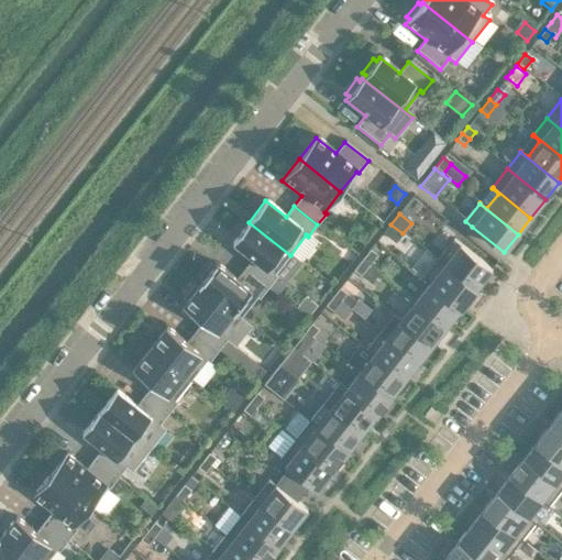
[(252,260),(243,270),(267,288),(276,277),(274,275),(290,255),(249,222),(231,243),(252,260)]
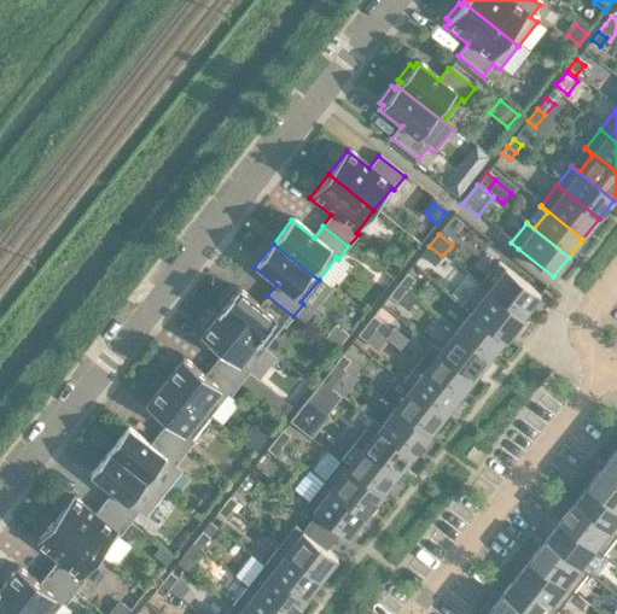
[(419,257),(432,268),(442,256),(429,246),(419,257)]
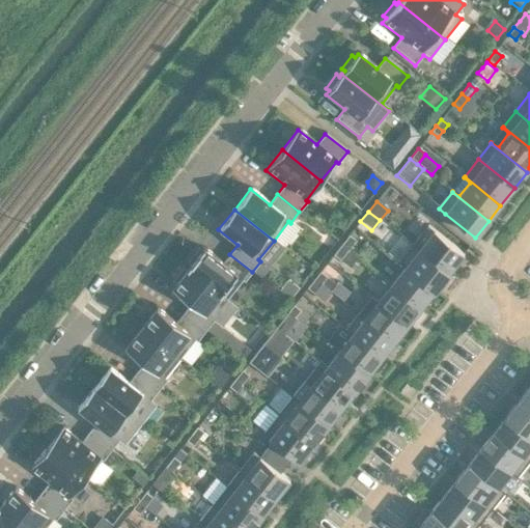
[(412,246),(448,274),(463,255),(433,231),(419,250),(413,245),(412,246)]
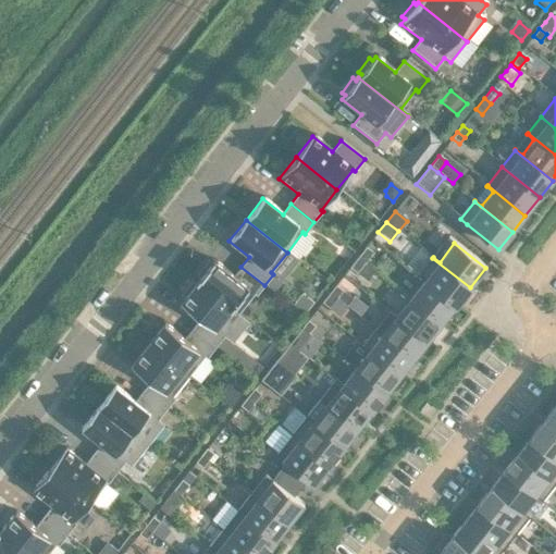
[(357,258),(365,263),(372,254),(366,248),(357,258)]
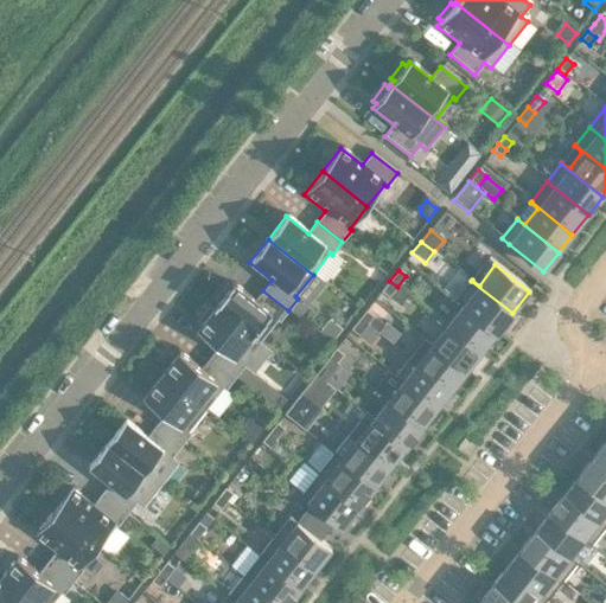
[(388,299),(397,287),(389,281),(381,293),(388,299)]
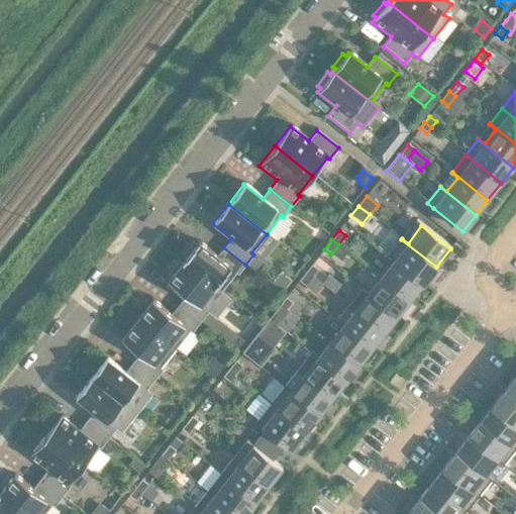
[(401,239),(387,257),(422,284),(436,267),(401,239)]
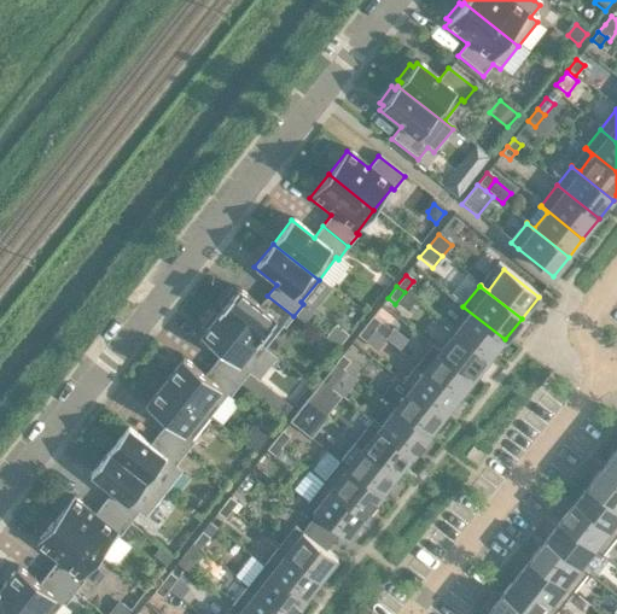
[(220,310),(217,313),(263,349),(281,327),(284,328),(294,316),(267,296),(258,307),(237,290),(233,293),(230,291),(217,307),(220,310)]
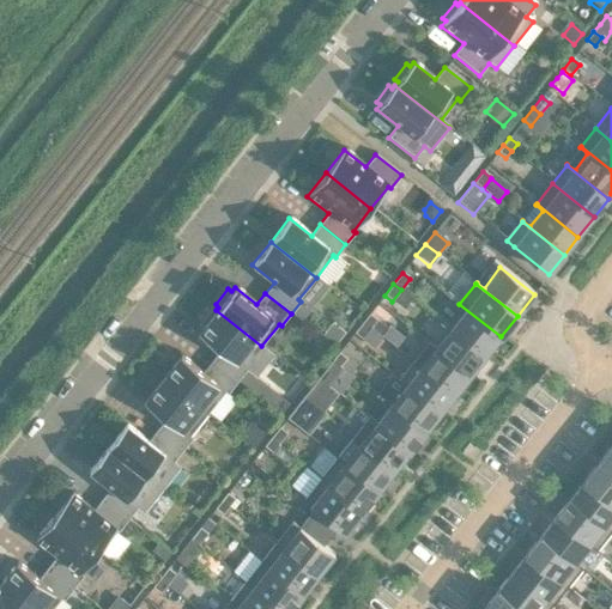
[(459,304),(466,310),(450,329),(485,357),(501,336),(459,304)]
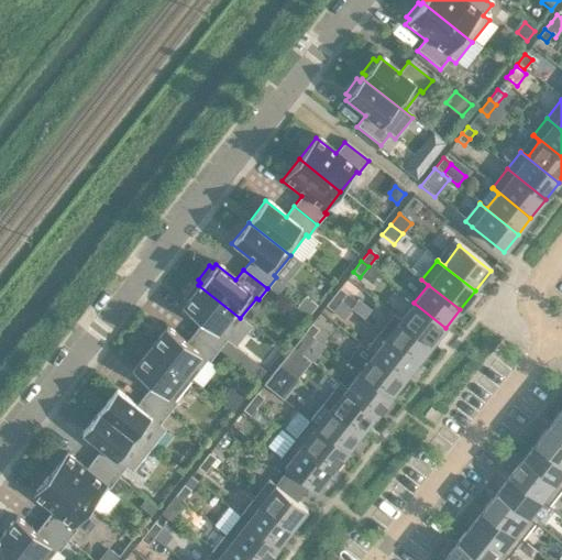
[(198,286),(196,288),(193,286),(182,300),(185,303),(182,307),(201,322),(194,333),(217,352),(227,341),(224,339),(240,318),(198,285),(198,286)]
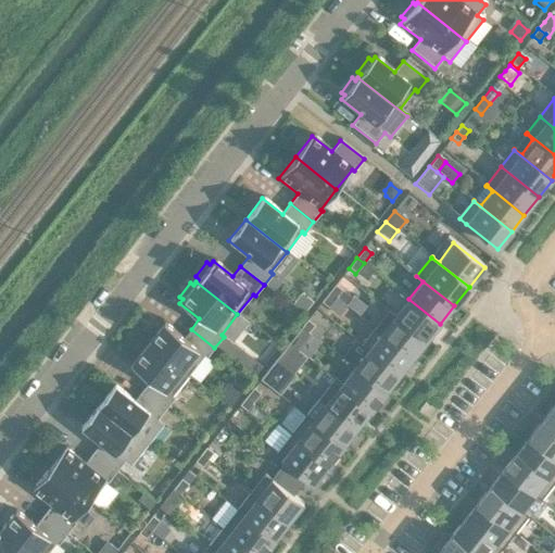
[(335,286),(328,293),(336,299),(341,291),(335,286)]
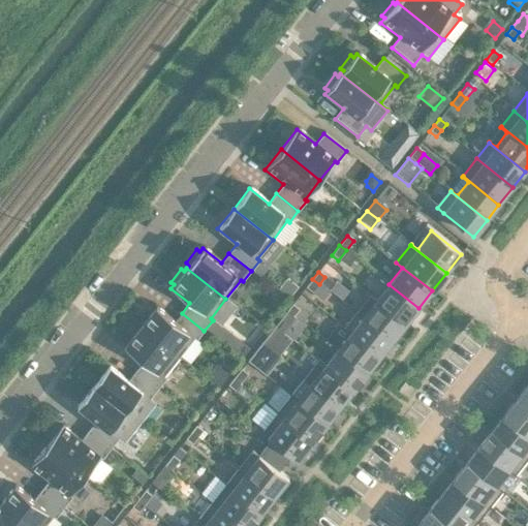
[(312,294),(319,284),(312,279),(305,288),(312,294)]
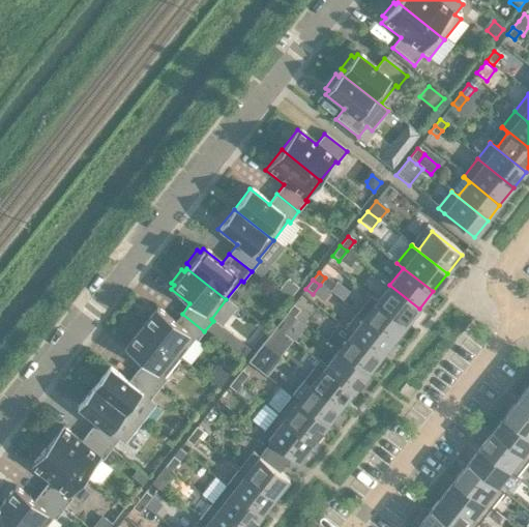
[(287,282),(280,291),(289,298),(296,289),(287,282)]
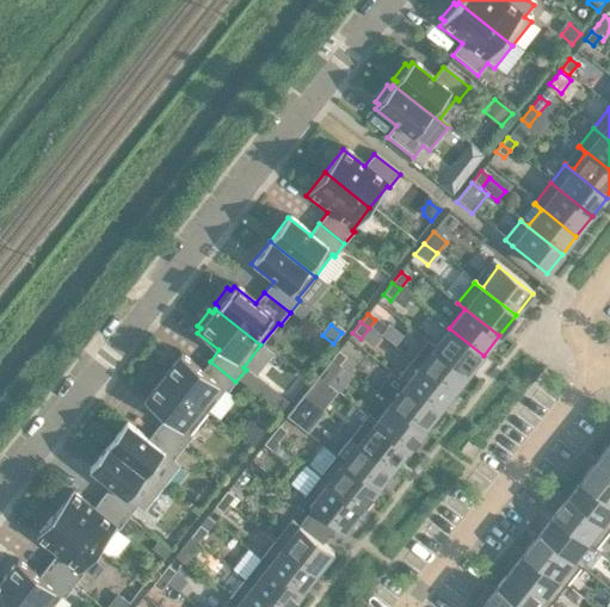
[(468,376),(484,355),(449,328),(433,348),(468,376)]
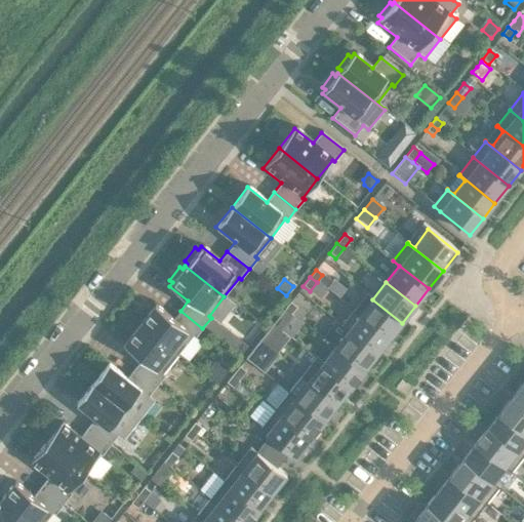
[(292,299),(284,310),(291,315),(298,305),(292,299)]
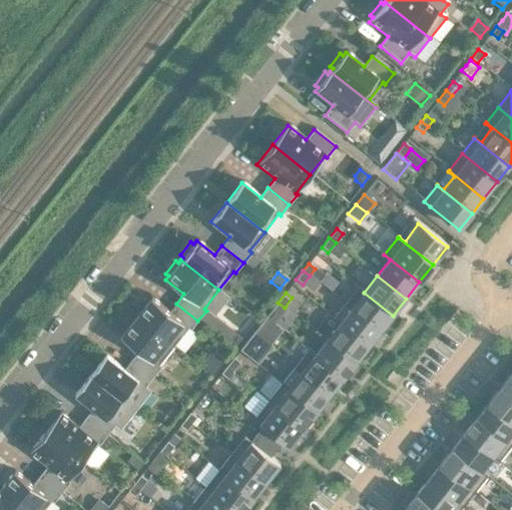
[(345,304),(380,332),(393,316),(364,293),(352,308),(346,303),(345,304)]
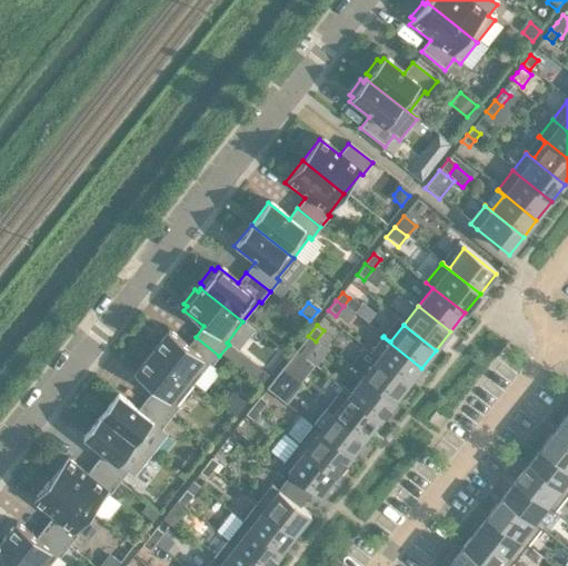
[(167,331),(150,353),(192,386),(208,366),(210,367),(219,356),(196,337),(187,347),(167,331)]
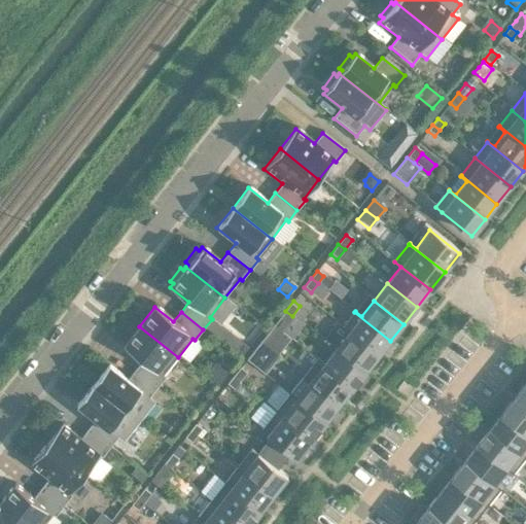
[(286,322),(292,316),(285,311),(280,317),(286,322)]
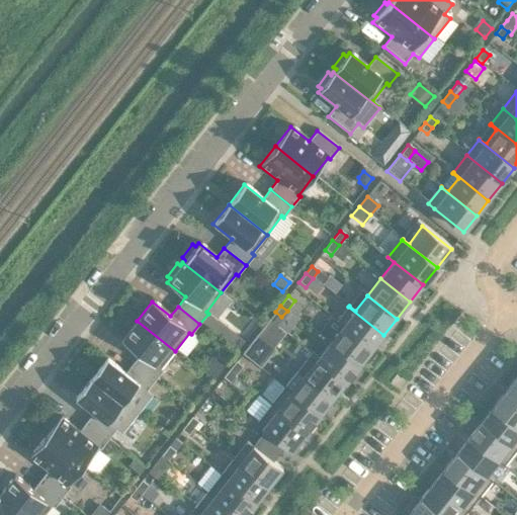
[(371,350),(383,335),(348,307),(336,322),(371,350)]
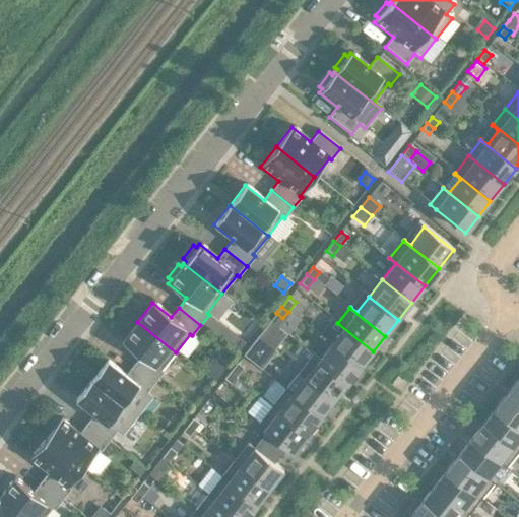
[(209,315),(200,325),(228,345),(237,352),(244,342),(216,320),(209,315)]
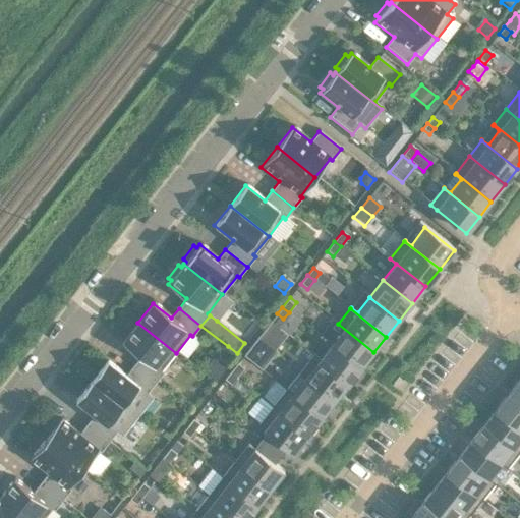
[(121,343),(140,357),(132,366),(155,384),(163,373),(161,372),(176,353),(137,323),(121,343)]
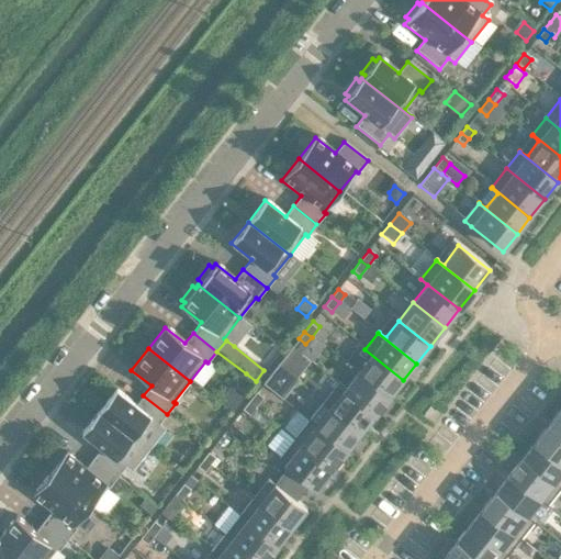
[(371,356),(357,373),(389,399),(403,380),(365,349),(365,350),(371,356)]
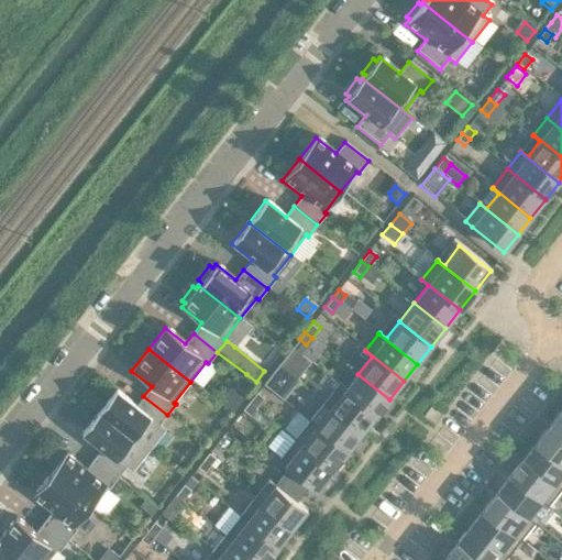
[(285,357),(277,368),(284,373),(293,362),(285,357)]
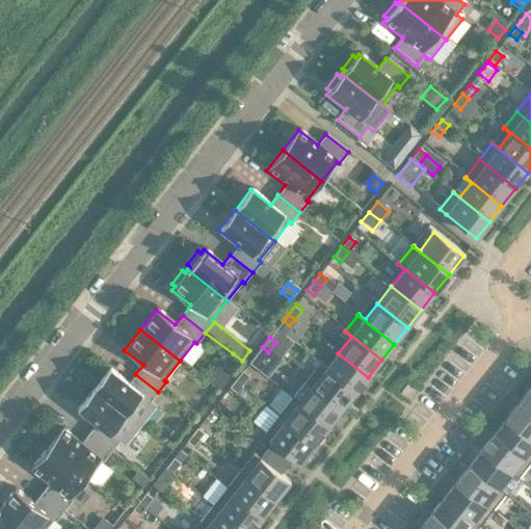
[(263,359),(268,352),(262,347),(257,353),(263,359)]
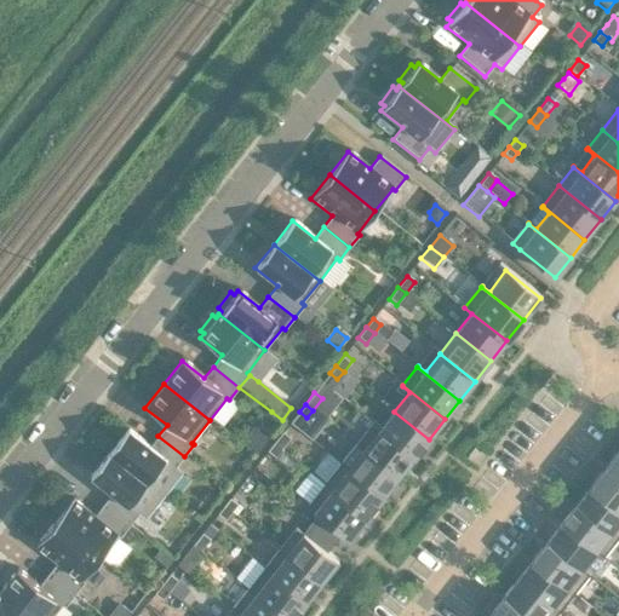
[(394,412),(380,429),(373,422),(372,424),(414,458),(429,439),(394,412)]
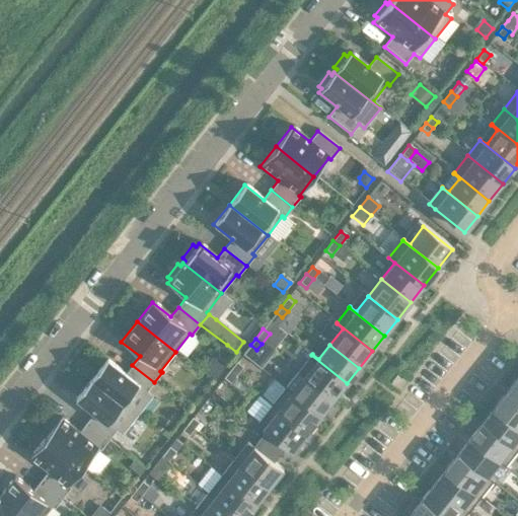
[(334,400),(347,383),(311,355),(298,372),(334,400)]
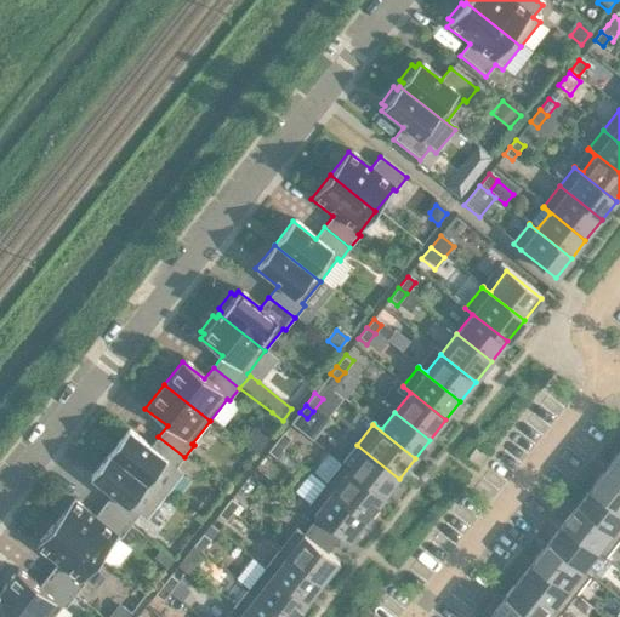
[(128,430),(108,455),(163,497),(182,474),(175,468),(185,457),(158,436),(149,449),(128,430)]
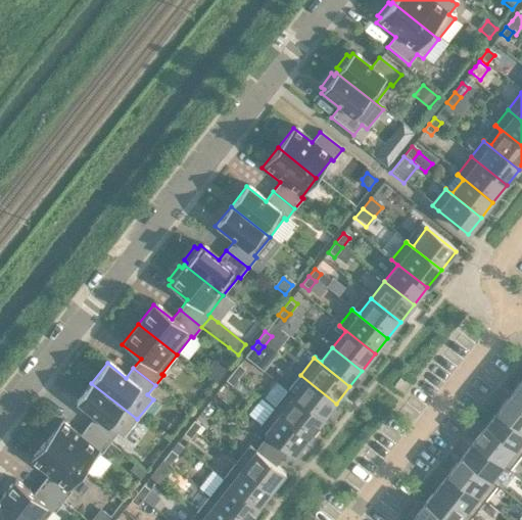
[(215,364),(203,377),(214,384),(225,372),(215,364)]
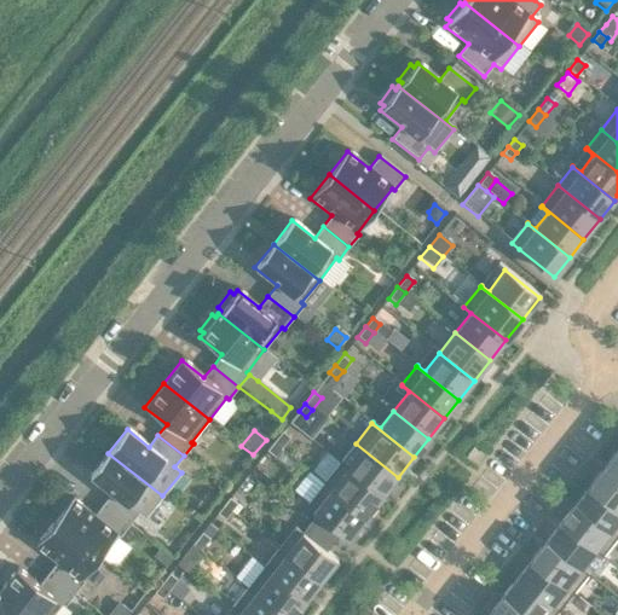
[(281,433),(272,445),(279,451),(289,439),(281,433)]
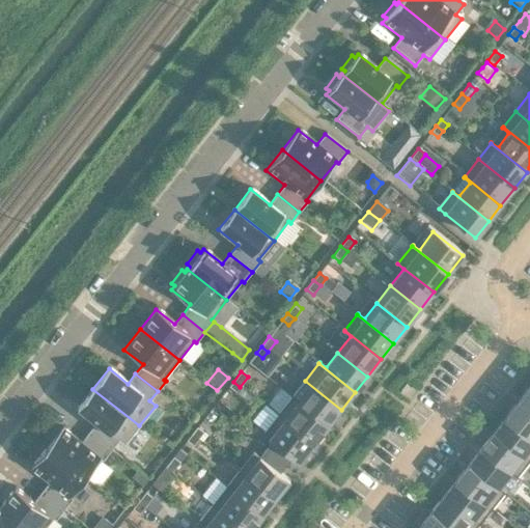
[(305,381),(290,398),(327,427),(341,410),(305,381)]
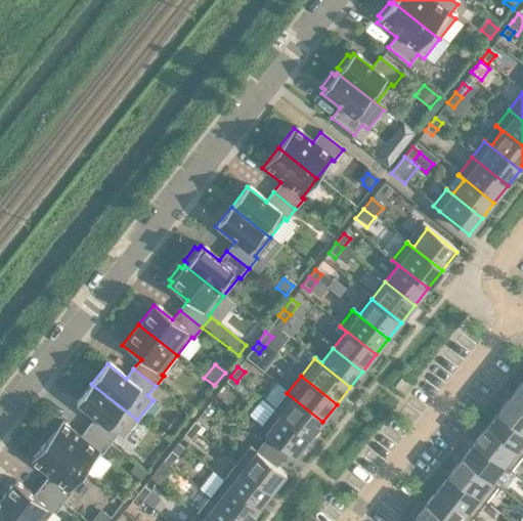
[(231,388),(236,382),(230,377),(225,383),(231,388)]
